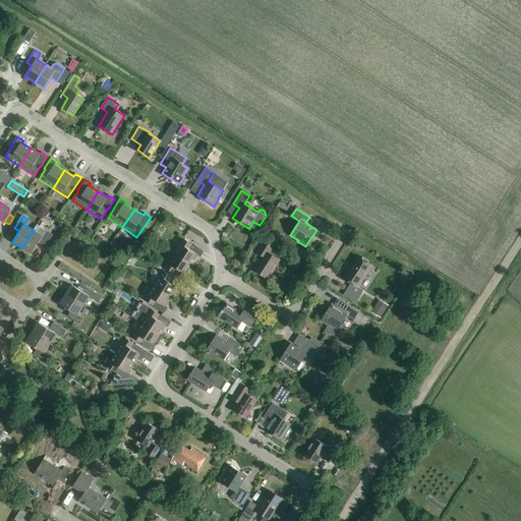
[(34,230),(21,248),(32,254),(38,243),(45,248),(53,235),(46,231),(47,230),(38,225),(34,231),(34,230)]
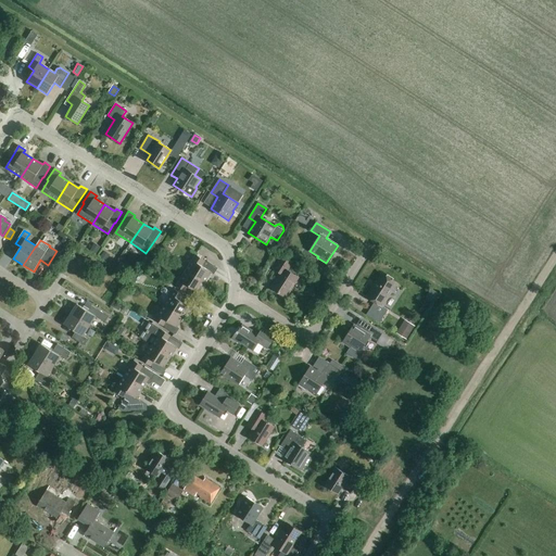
[(97,254),(101,247),(95,243),(90,250),(97,254)]
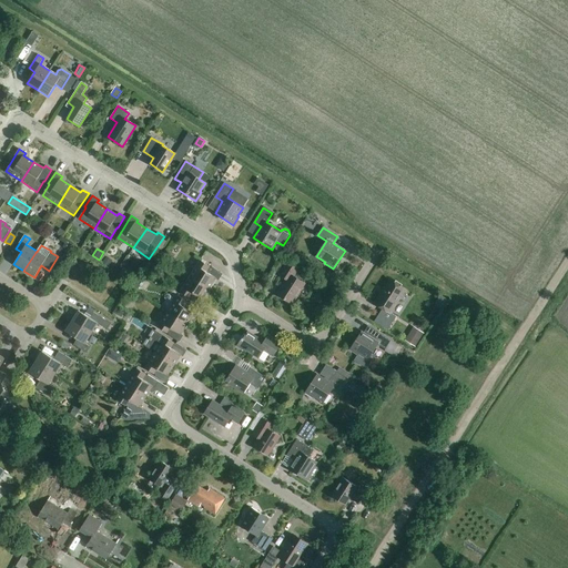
[(171,262),(174,255),(169,251),(164,257),(171,262)]
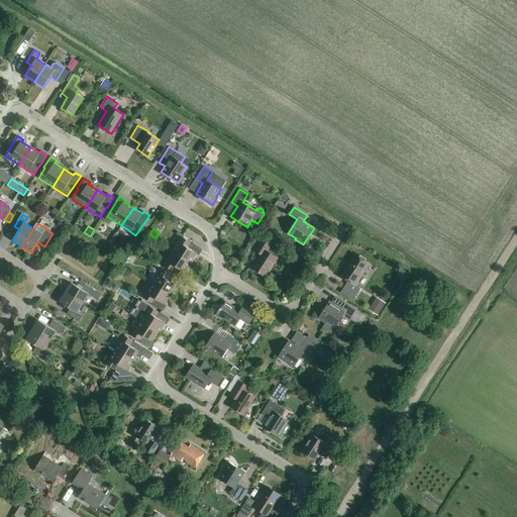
[(98,242),(102,236),(97,233),(93,239),(98,242)]
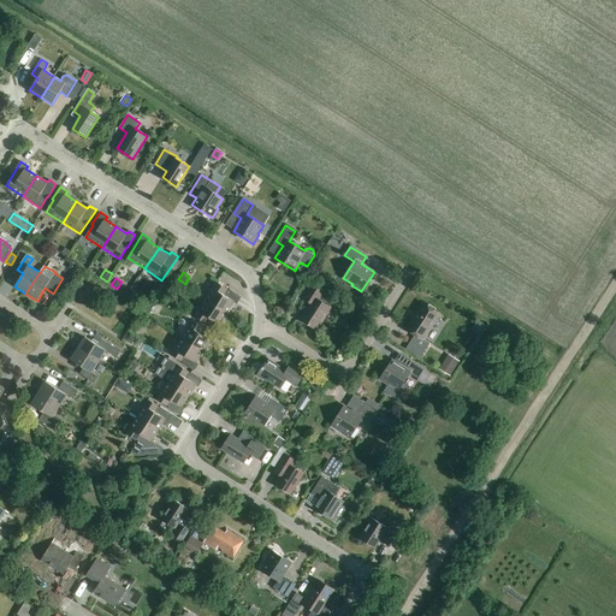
[(206,300),(227,314),(235,303),(237,304),(242,297),(230,290),(229,290),(217,283),(206,300)]
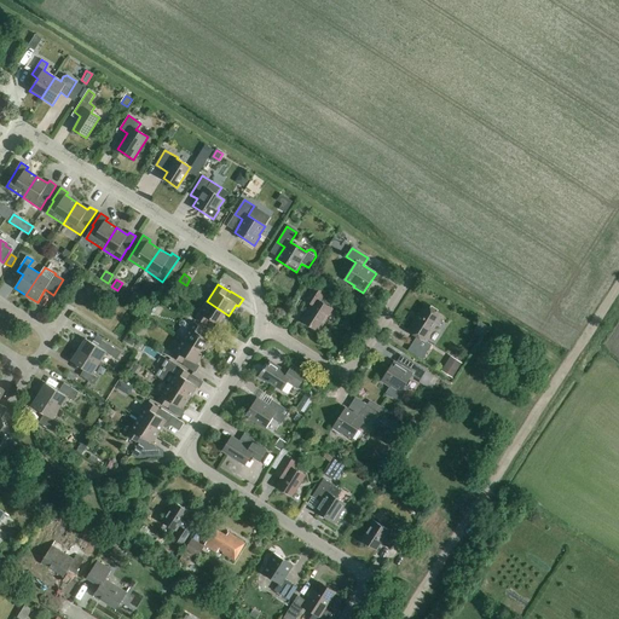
[(318,330),(331,310),(319,301),(324,294),(314,287),(305,300),(312,305),(302,320),(318,330)]
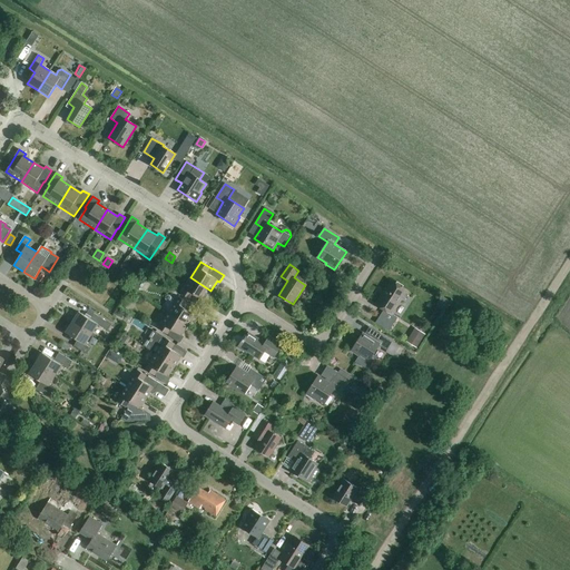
[(314,286),(316,282),(307,276),(305,281),(314,286)]
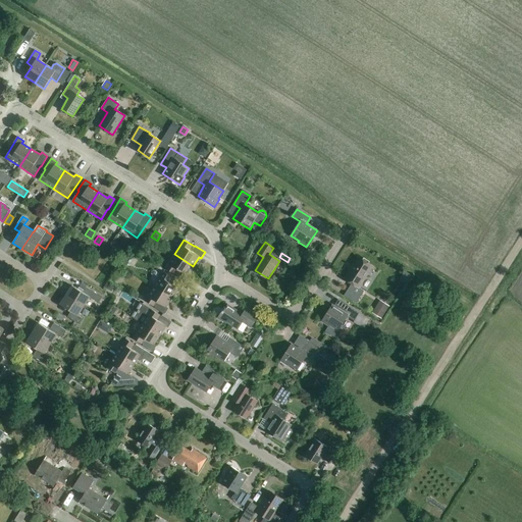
[(126,254),(121,262),(126,266),(132,257),(127,254),(126,254)]
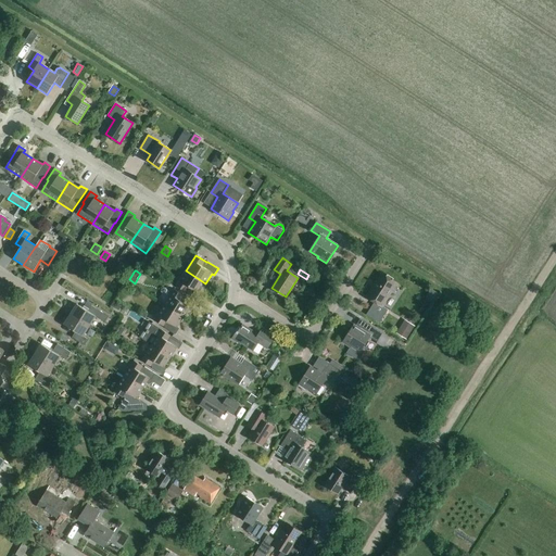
[(199,293),(205,283),(186,270),(176,286),(187,293),(198,301),(201,294),(199,293)]
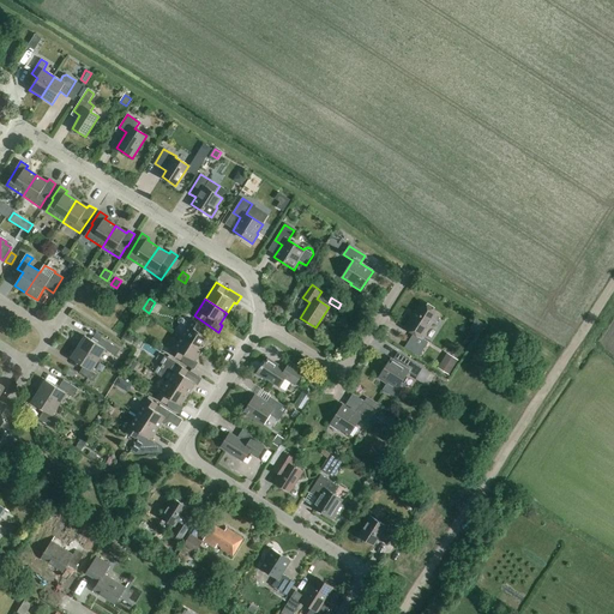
[(404,327),(422,339),(439,313),(421,302),(404,327)]
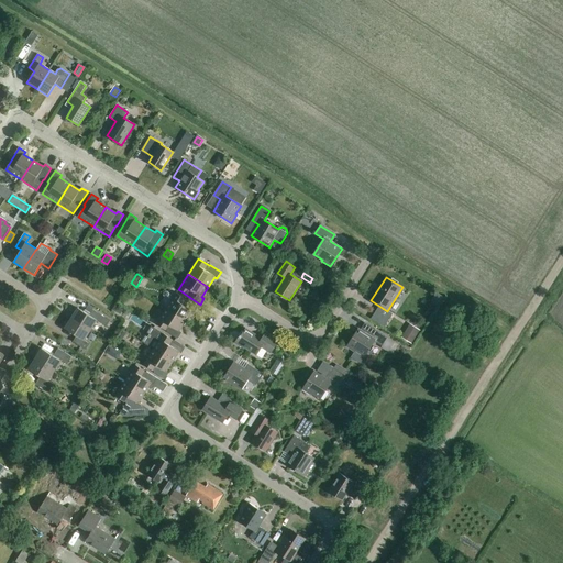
[(166,309),(186,321),(192,311),(195,312),(198,307),(188,299),(187,300),(176,294),(166,309)]
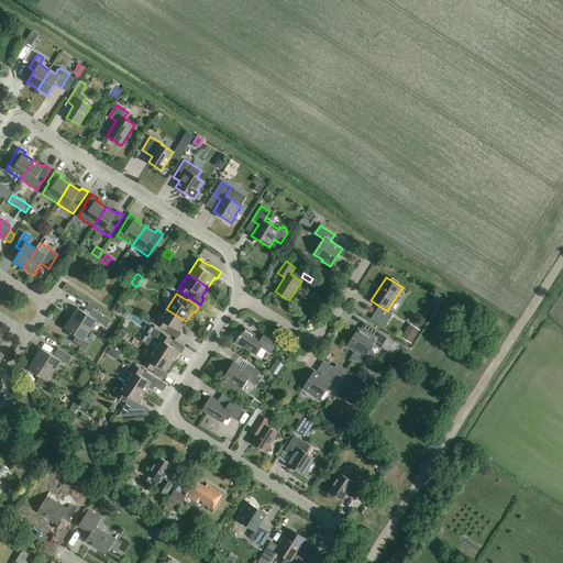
[(72,319),(90,331),(97,320),(101,323),(105,318),(92,310),(89,316),(78,308),(72,319)]
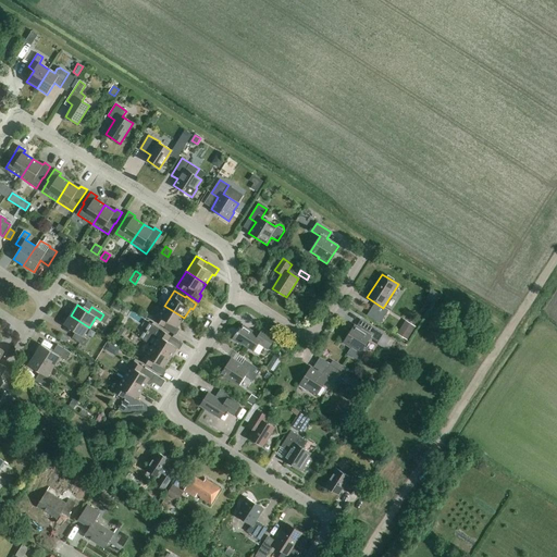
[(177,327),(184,318),(164,306),(155,321),(165,327),(165,329),(175,335),(180,329),(177,327)]
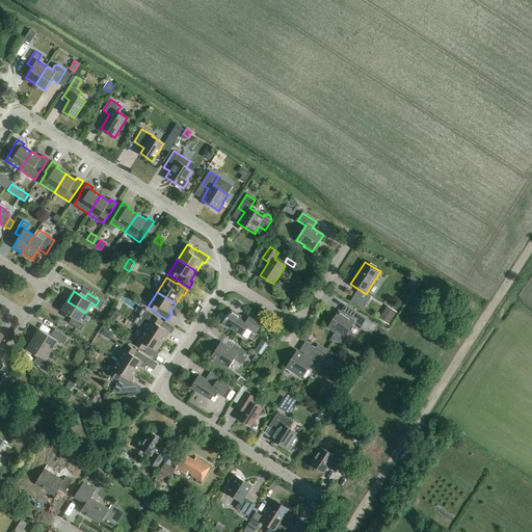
[(350,301),(363,309),(367,303),(354,295),(350,301)]
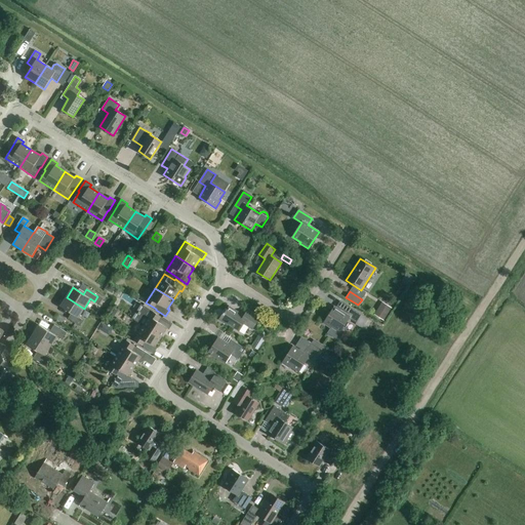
[(78,318),(84,309),(67,297),(61,307),(71,314),(68,319),(79,325),(82,320),(78,318)]
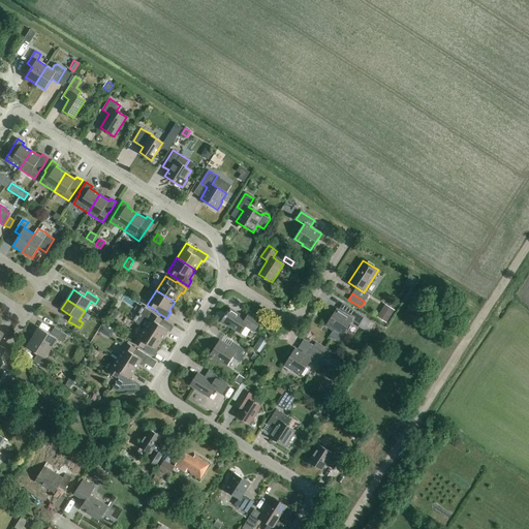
[(385,305),(377,317),(386,322),(395,310),(385,305)]
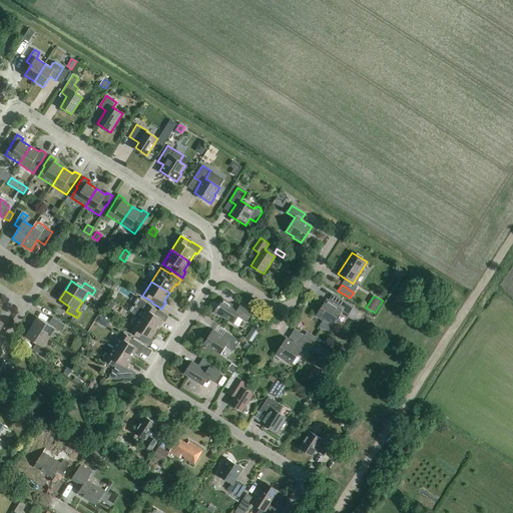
[(238,309),(224,300),(219,306),(218,306),(214,313),(222,318),(222,317),(233,324),(238,317),(246,322),(253,311),(242,304),(238,309)]
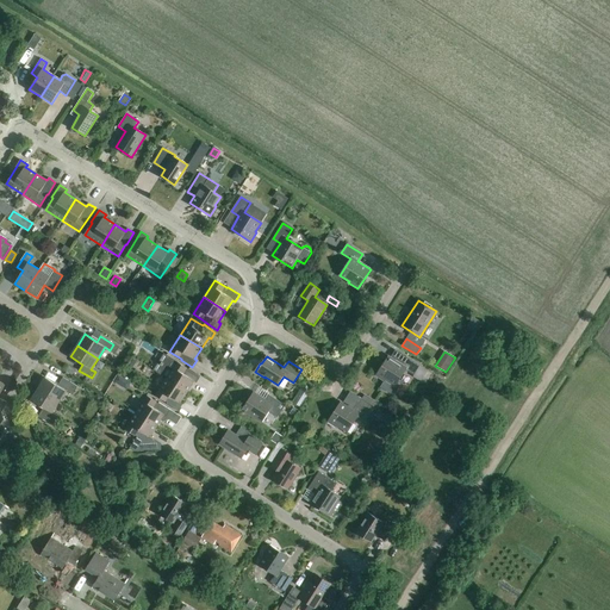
[(380,387),(391,394),(405,371),(414,375),(419,366),(406,356),(402,365),(388,356),(375,377),(384,381),(380,387)]
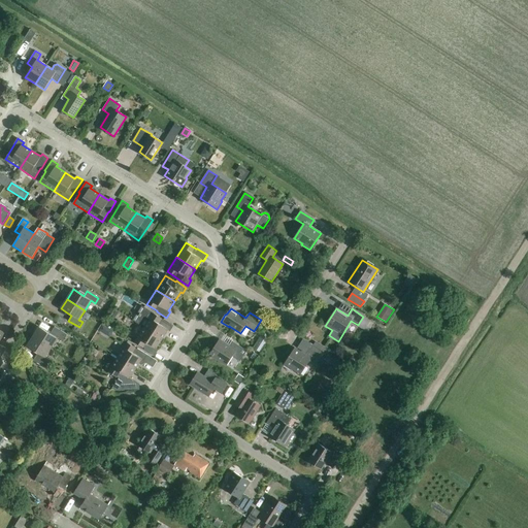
[(143,328),(162,339),(168,330),(170,332),(173,326),(164,319),(163,320),(153,314),(143,328)]
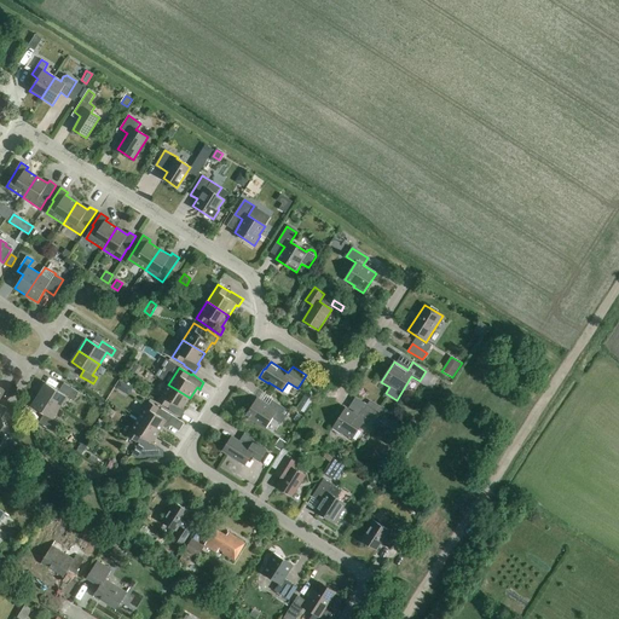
[(317,377),(311,386),(318,389),(323,381),(317,377)]
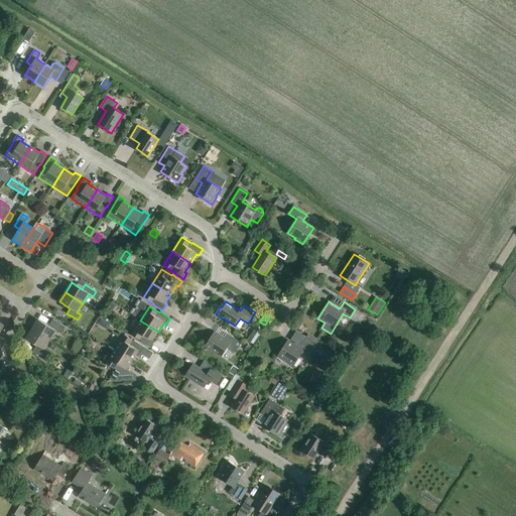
[(100,316),(96,323),(102,326),(105,320),(100,316)]
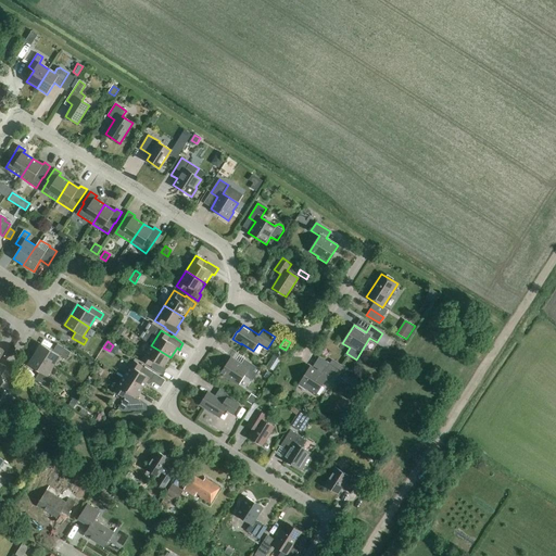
[(35,354),(53,366),(60,356),(66,361),(71,353),(58,344),(52,352),(41,344),(35,354)]
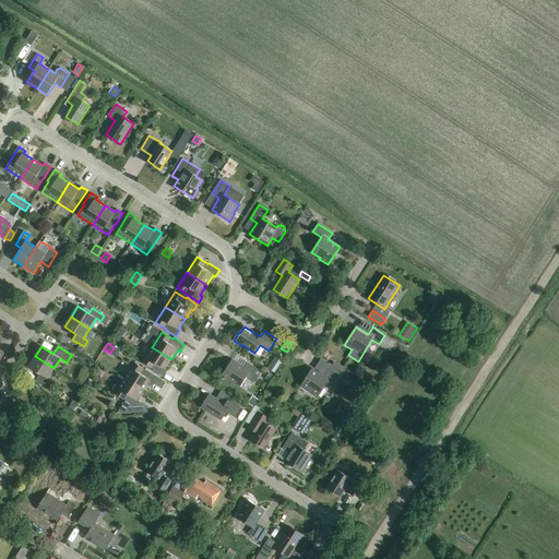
[(165,369),(171,359),(152,347),(142,363),(153,369),(153,370),(164,377),(167,371),(165,369)]
